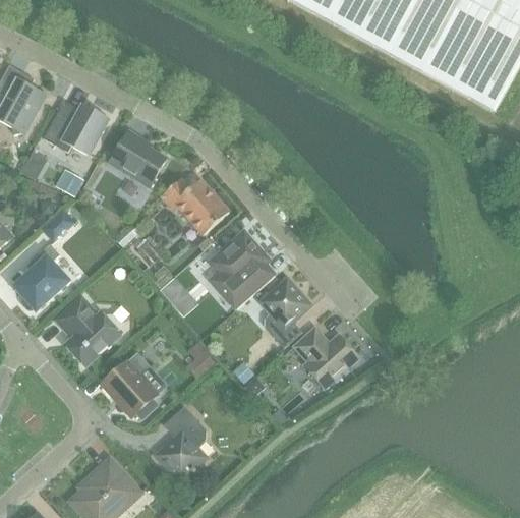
[(287,0),(494,112),(519,62),(519,0),(287,0)]
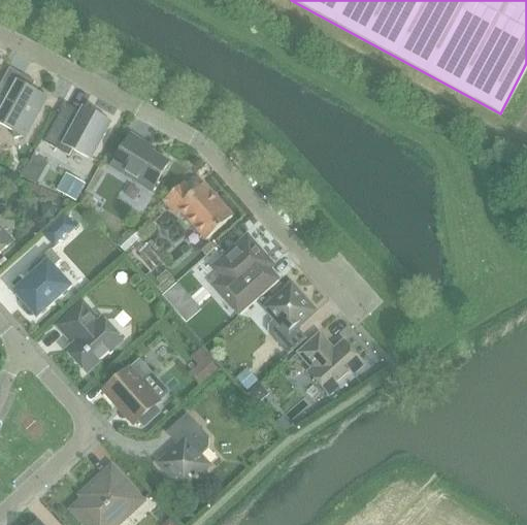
[(0,96),(6,99),(0,110),(0,123),(12,129),(13,136),(22,134),(25,136),(46,97),(30,88),(34,80),(8,66),(0,81),(0,96)]
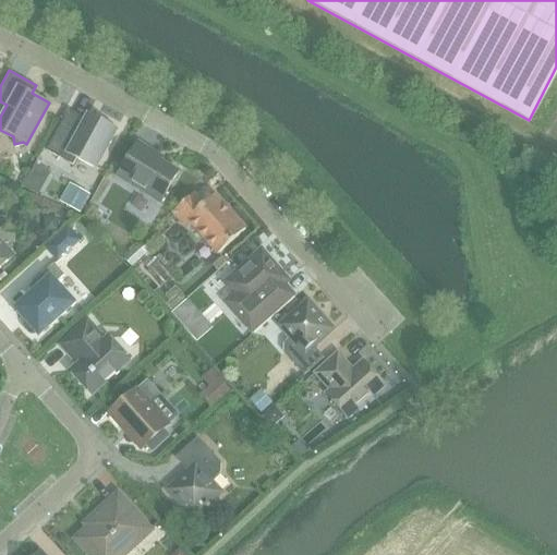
[(68,108),(58,128),(46,149),(72,164),(76,157),(95,167),(116,129),(87,112),(84,117),(68,108)]
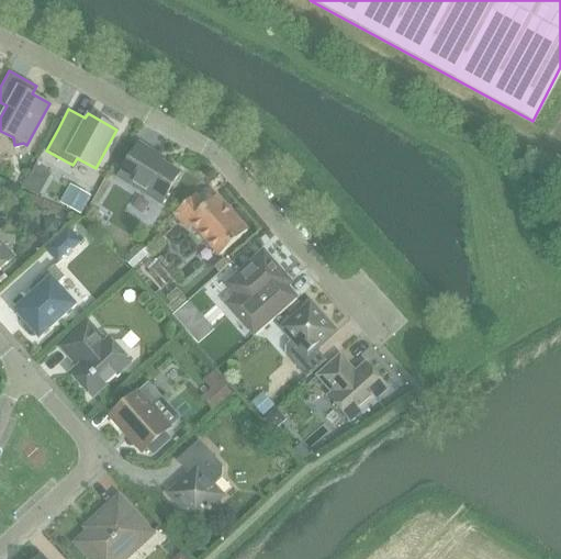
[(138,142),(126,160),(116,176),(159,202),(179,171),(150,154),(153,151),(138,142)]
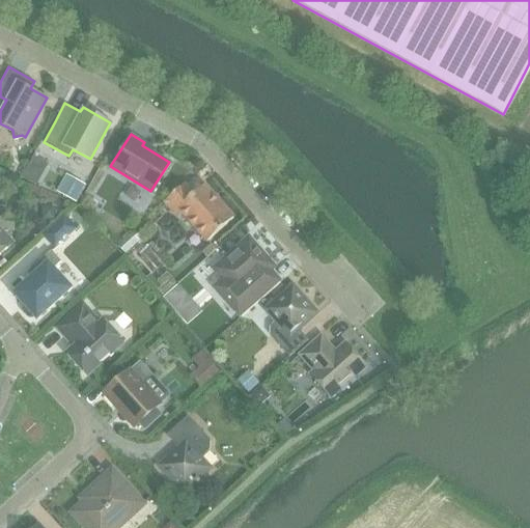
[(56,189),(56,190),(75,200),(84,184),(65,173),(64,174),(56,189)]
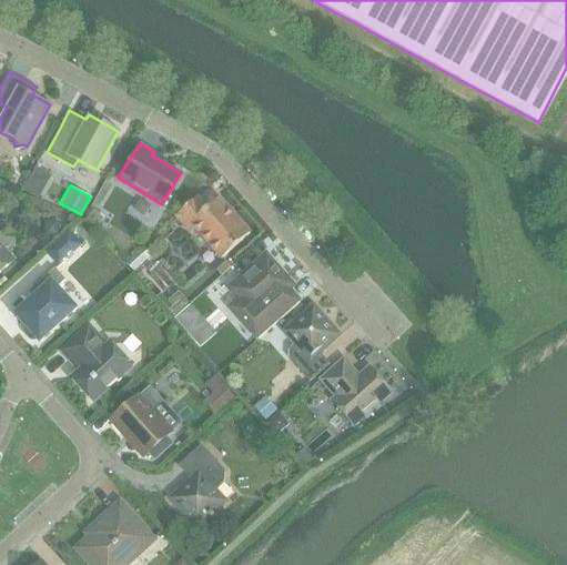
[(221,258),(233,246),(250,232),(218,197),(208,207),(196,194),(175,214),(186,226),(191,223),(221,258)]
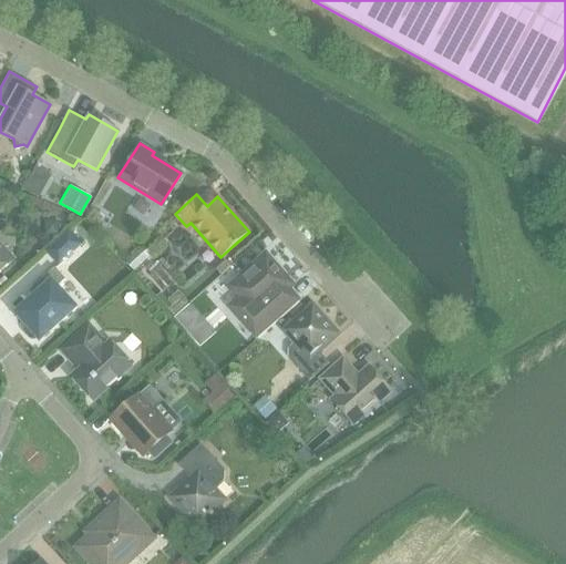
[(58,264),(81,243),(69,229),(45,250),(58,264)]
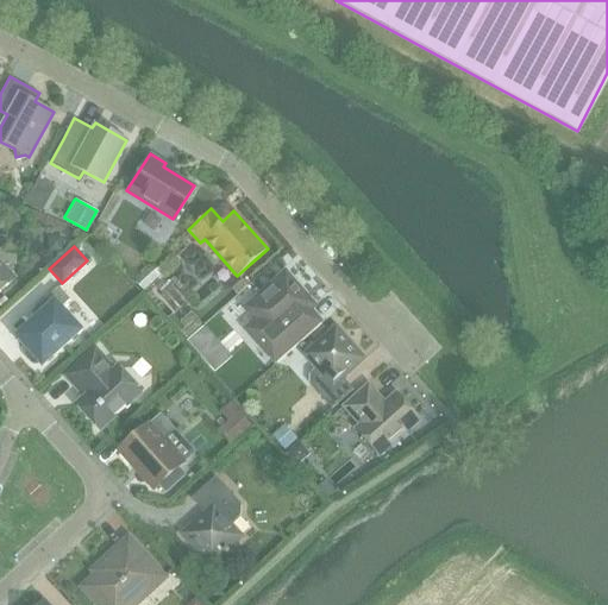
[(0,289),(14,276),(0,259),(0,289)]
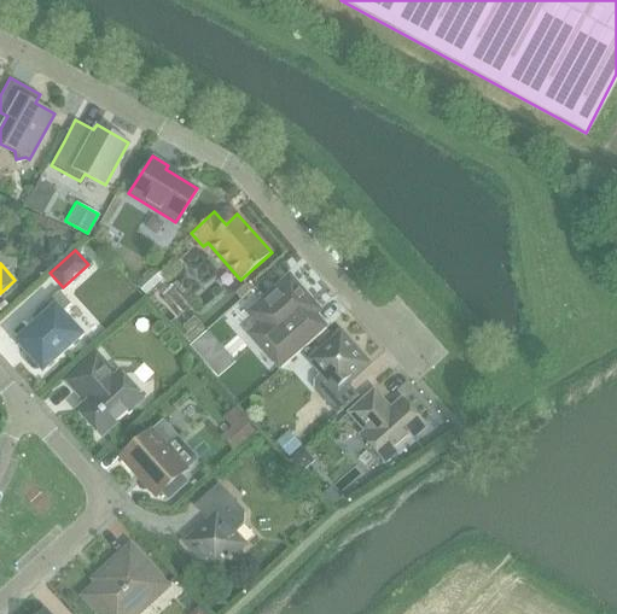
[(151,270),(138,282),(147,294),(162,282),(151,270)]
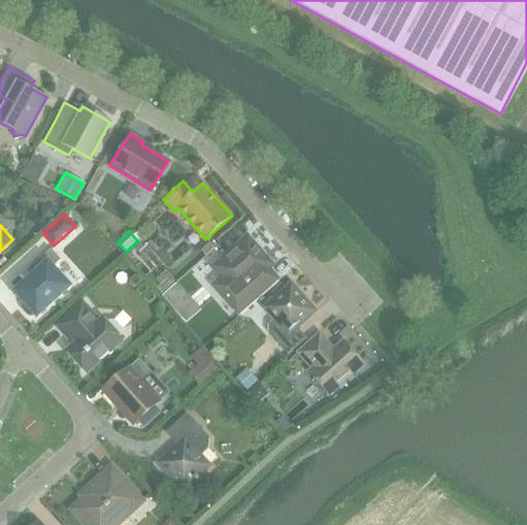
[(230,251),(213,264),(210,267),(218,275),(209,284),(237,315),(277,280),(267,267),(270,265),(245,236),(230,251)]
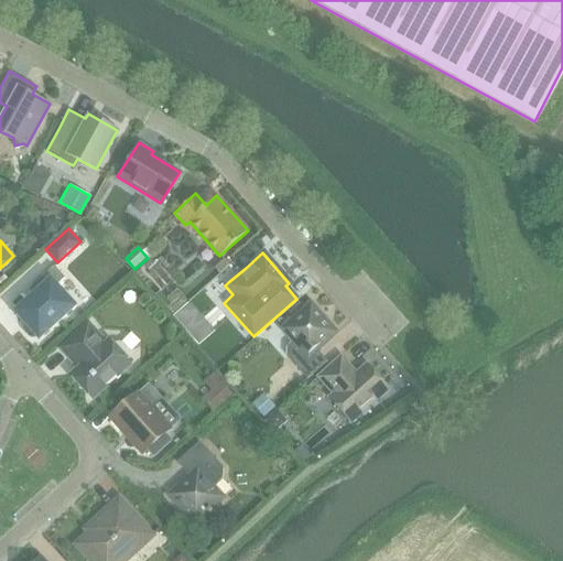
[(53,265),(44,272),(29,288),(33,292),(13,311),(39,338),(76,304),(56,283),(64,277),(53,265)]
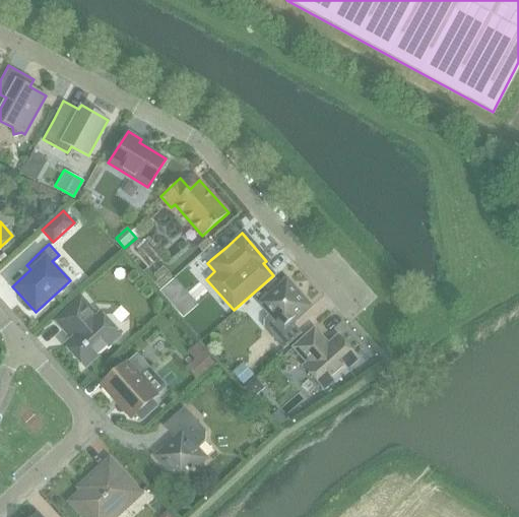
[(174,277),(158,291),(182,317),(197,304),(174,277)]
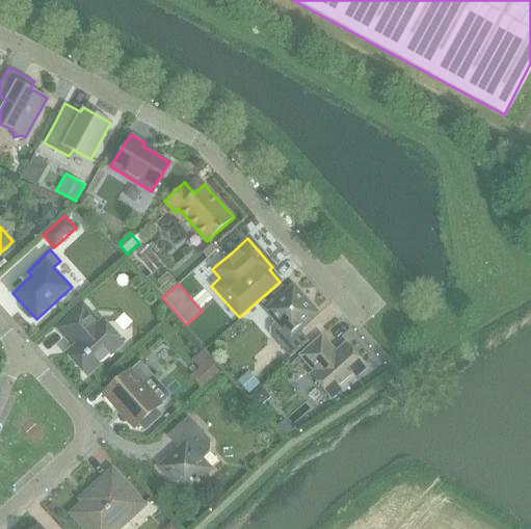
[(265,309),(275,320),(270,324),(270,334),(289,355),(308,339),(298,328),(318,312),(293,284),(265,309)]
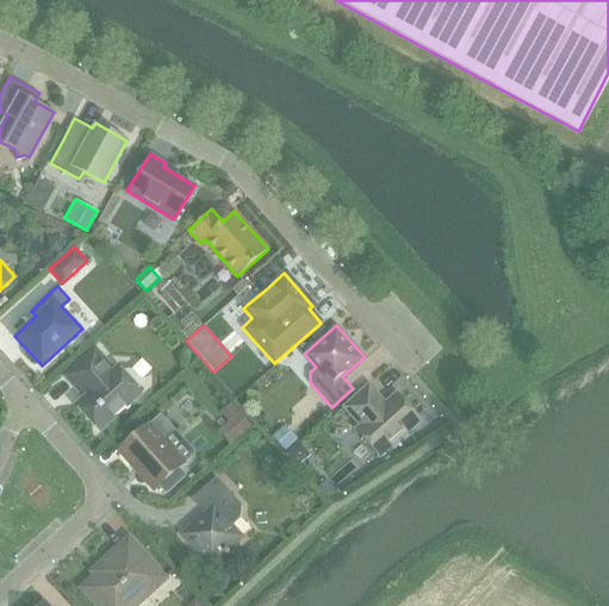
[(99,429),(117,412),(140,392),(136,387),(138,385),(138,376),(131,368),(125,369),(122,372),(117,367),(113,370),(94,349),(67,375),(86,395),(76,404),(99,429)]
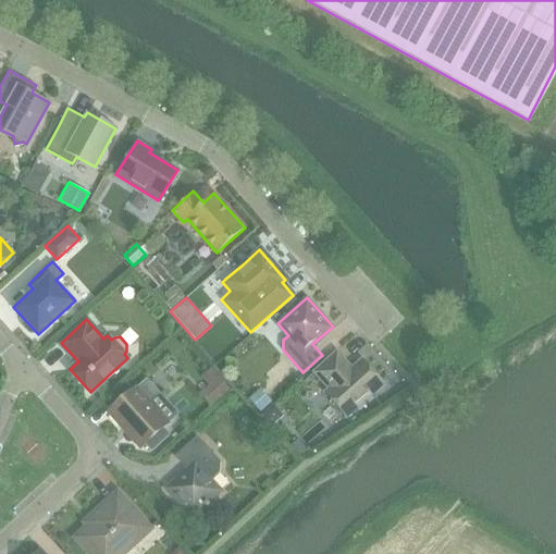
[(320,366),(313,371),(329,388),(324,391),(332,398),(324,406),(337,421),(345,415),(346,416),(383,383),(361,358),(351,367),(336,351),(320,366)]
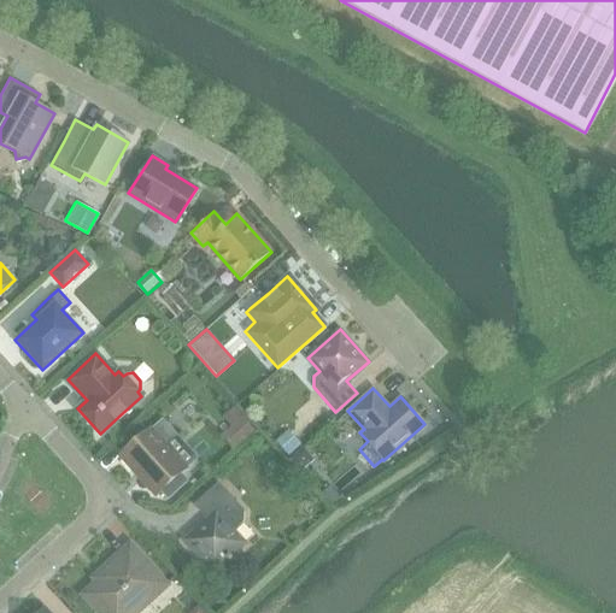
[(222,416),(230,424),(221,434),(234,448),(254,429),(233,406),(222,416)]
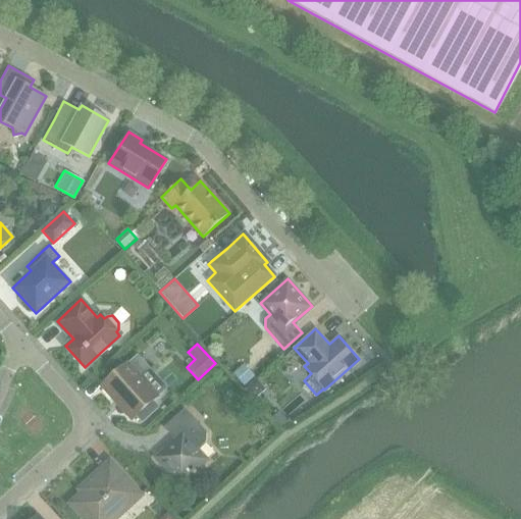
[(116,371),(101,385),(113,399),(115,398),(120,403),(118,405),(132,418),(136,415),(142,422),(159,407),(153,399),(156,396),(140,376),(150,367),(137,353),(126,362),(116,371)]
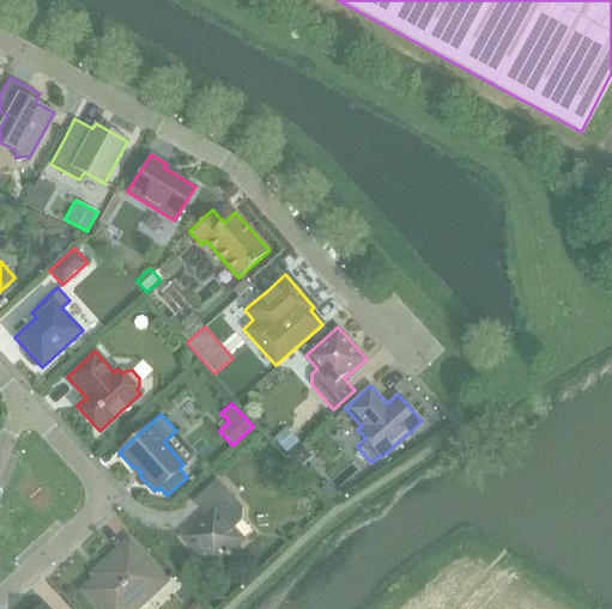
[(285,425),(273,436),(286,450),(298,439),(285,425)]
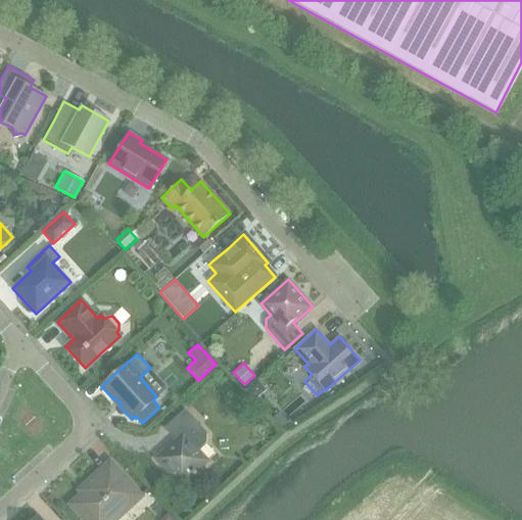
[(180,484),(192,473),(194,475),(196,473),(195,471),(207,460),(197,448),(206,440),(206,432),(185,409),(179,413),(164,427),(176,439),(155,458),(180,484)]
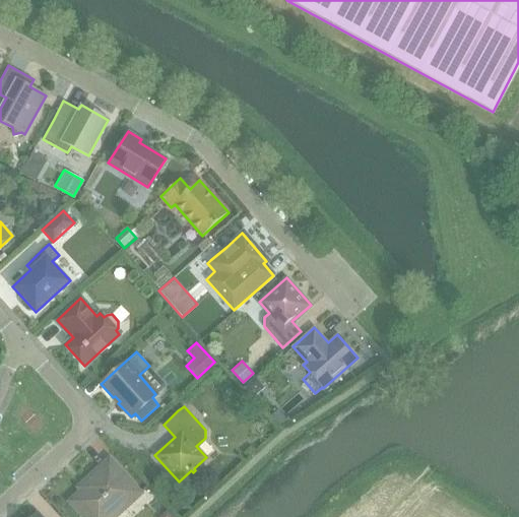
[(278,407),(271,414),(281,426),(288,419),(278,407)]
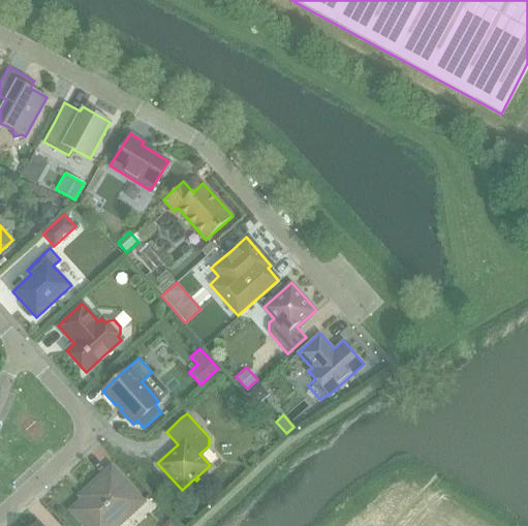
[(71,509),(85,524),(86,525),(114,525),(142,501),(111,466),(80,495),(83,498),(71,509)]
